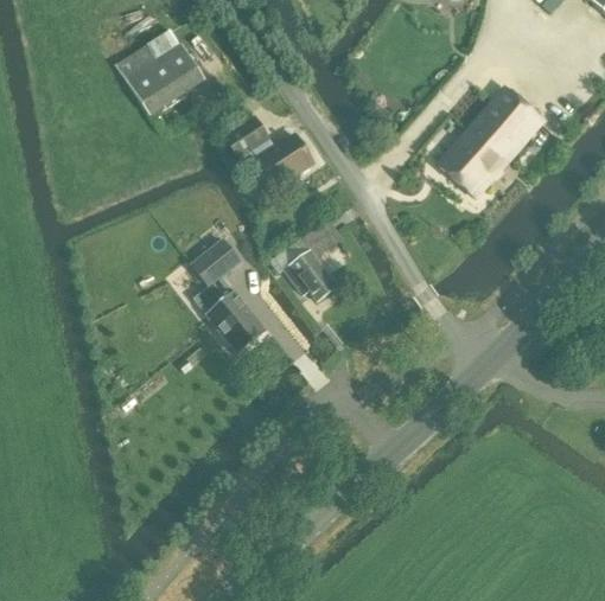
[(591,0),(604,11),(604,0),(591,0)]
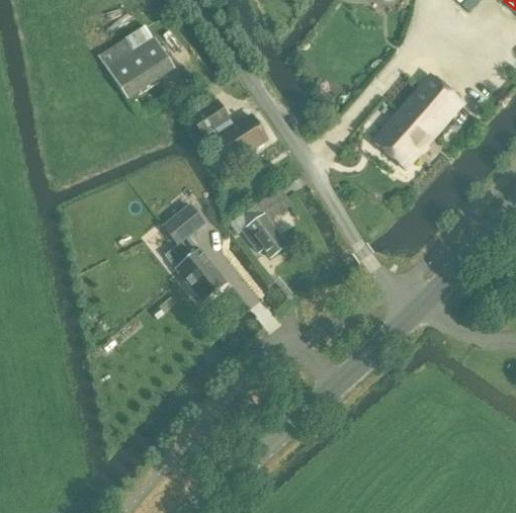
[(126,95),(174,64),(156,35),(107,67),(126,95)]
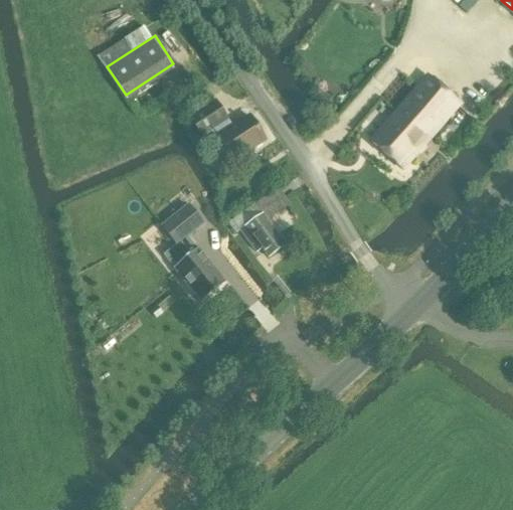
[(405,168),(462,103),(430,74),(372,140),(405,168)]
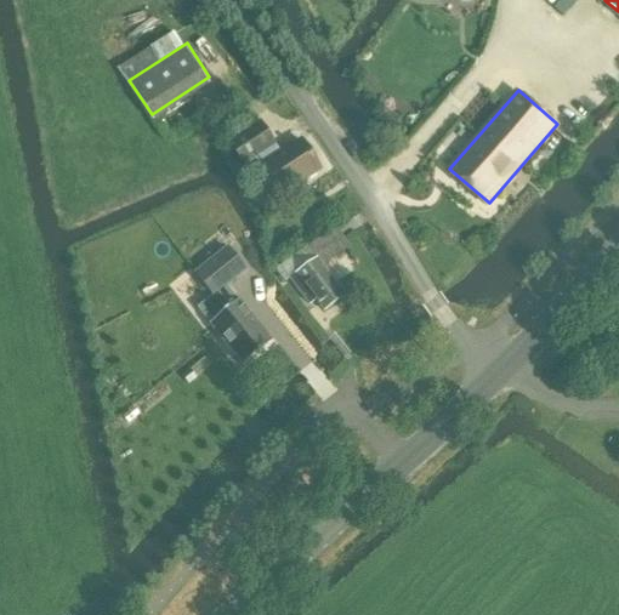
[(261,163),(283,149),(262,119),(232,138),(248,163),(256,157),(261,163)]
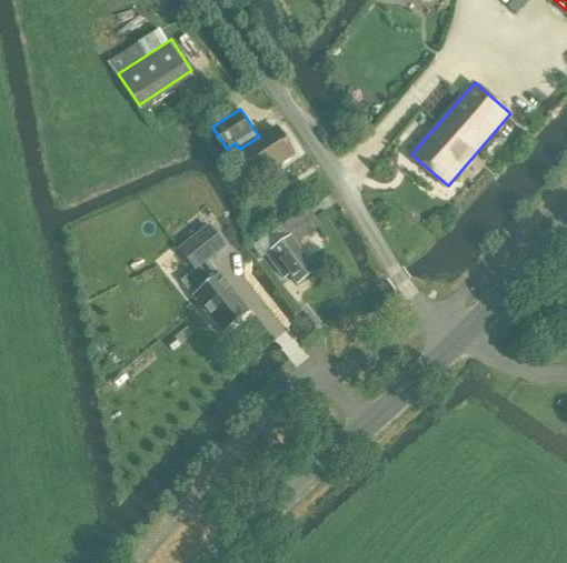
[(259,177),(296,152),(278,126),(242,150),(259,177)]
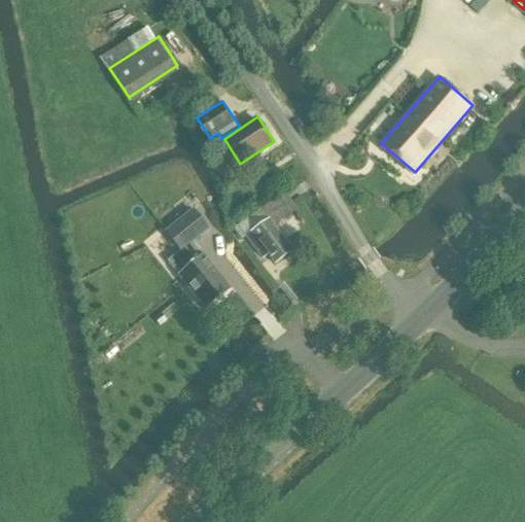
[(286,188),(240,222),(270,264),(292,247),(274,220),(298,204),(286,188)]
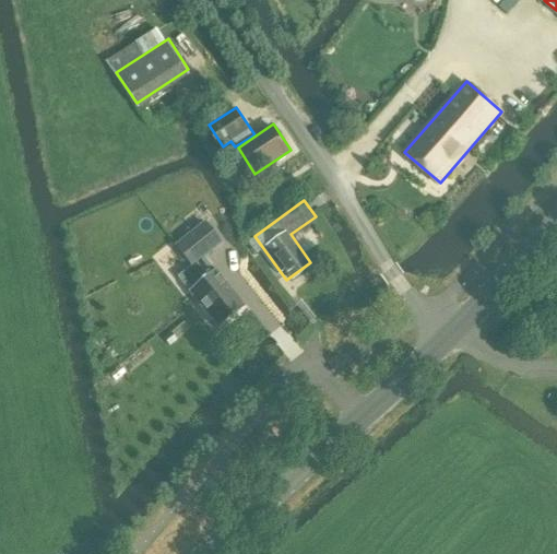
[(205,220),(177,243),(193,262),(196,261),(206,274),(190,289),(220,326),(247,305),(216,267),(205,254),(222,240),(205,220)]
